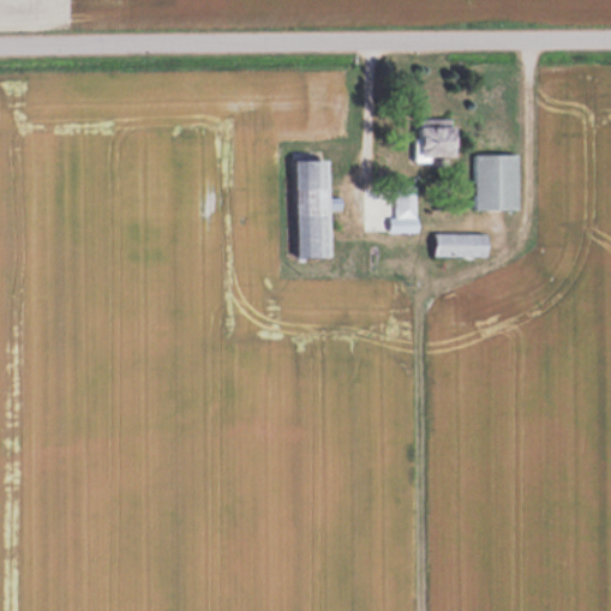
[(457,126),(418,126),(418,161),(457,161),(457,126)]
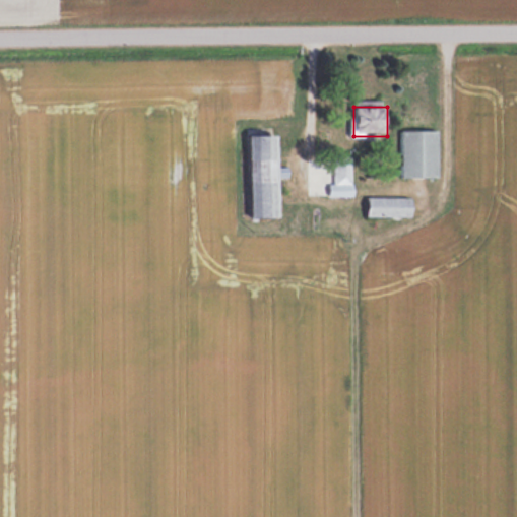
[(402,131),(402,178),(440,178),(440,131),(402,131)]
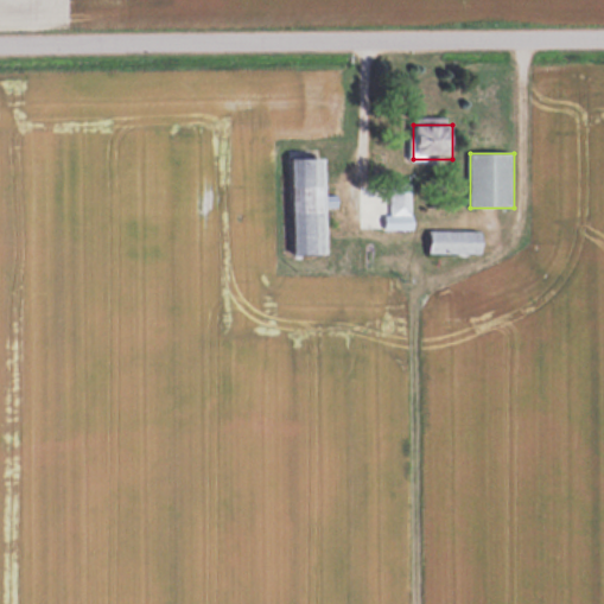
[(328,254),(328,158),(294,158),(294,254),(328,254)]
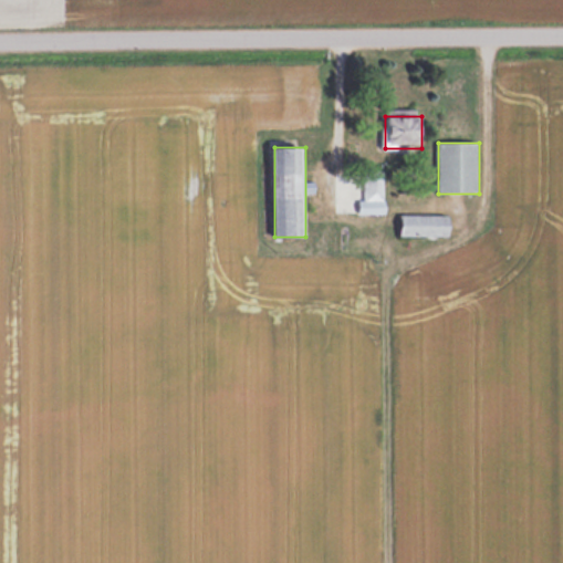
[(385,173),(364,173),(364,207),(376,207),(376,214),(385,214),(385,173)]
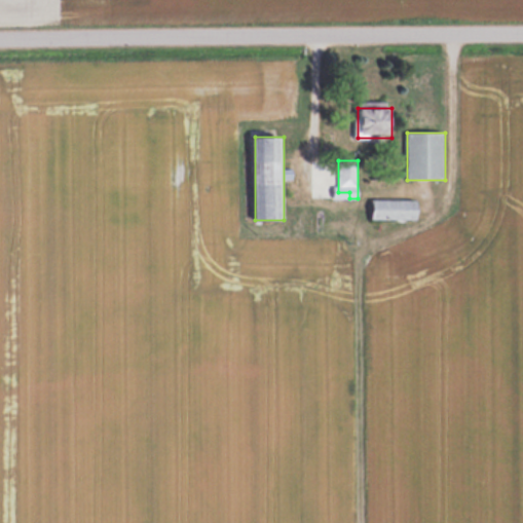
[(416,220),(416,201),(374,201),(374,220),(416,220)]
